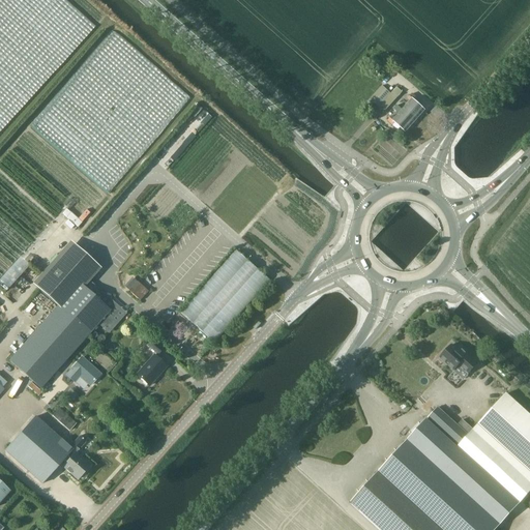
[(66,0),(0,0),(0,131),(96,27),(66,0)]
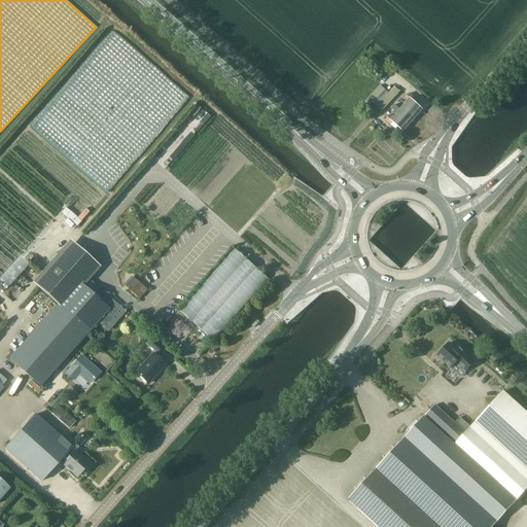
[(188,100),(113,35),(33,128),(107,192),(188,100)]
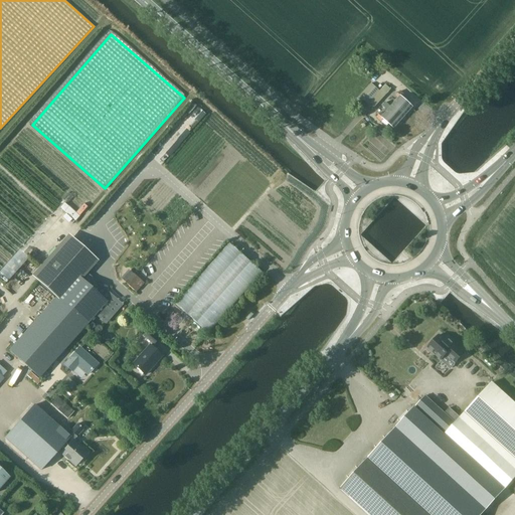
[(371,83),(356,100),(360,104),(363,101),(368,105),(373,109),(387,93),(389,90),(381,83),(379,86),(382,89),(380,92),(371,83)]
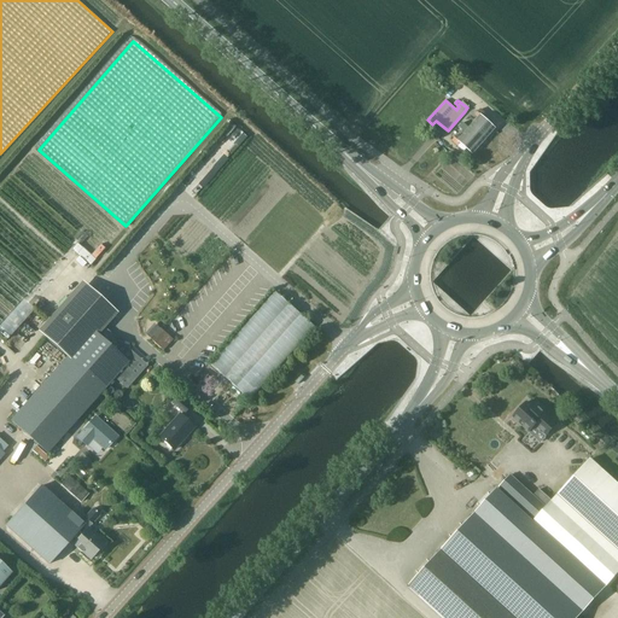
[(478,117),(472,124),(489,139),(496,130),(483,118),(487,115),(482,110),(477,116),(478,117)]
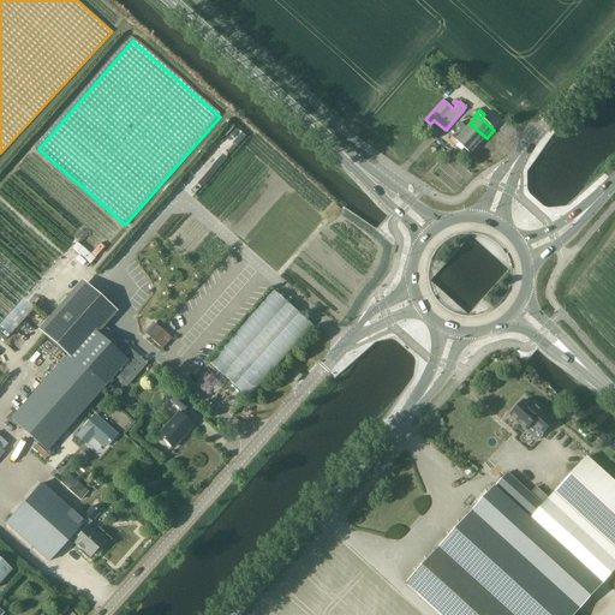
[(487,138),(470,124),(467,127),(461,123),(459,125),(464,130),(463,131),(479,145),(487,138)]
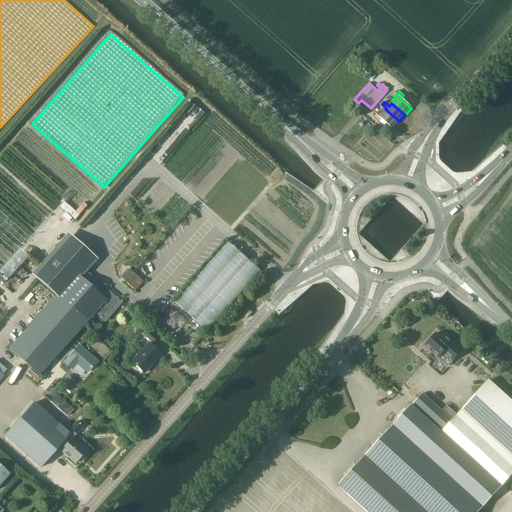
[(393,128),(399,121),(385,109),(382,113),(380,112),(376,117),(380,120),(381,118),(393,128)]
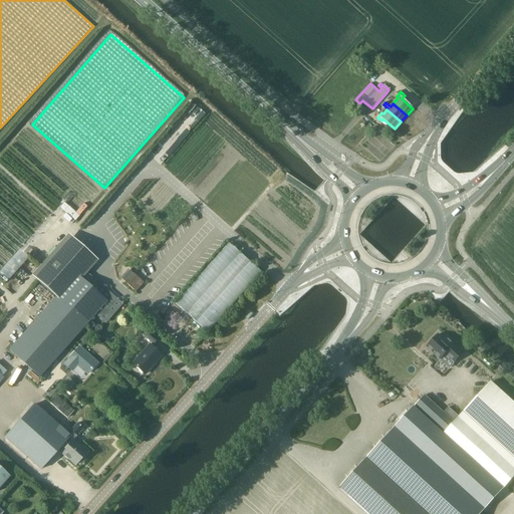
[(186,130),(166,153),(170,157),(190,133),(186,130)]
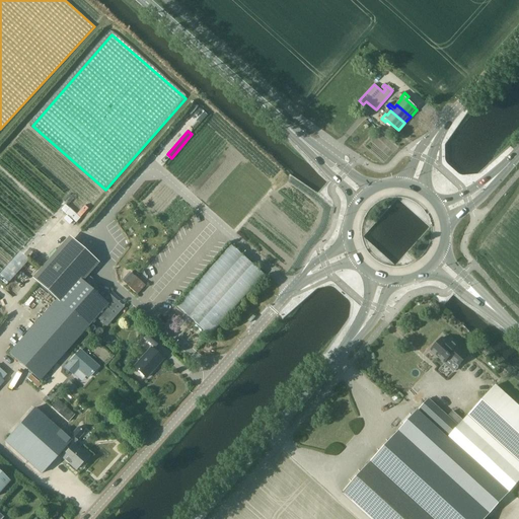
[(63,202),(67,206),(73,199),(70,196),(63,202)]
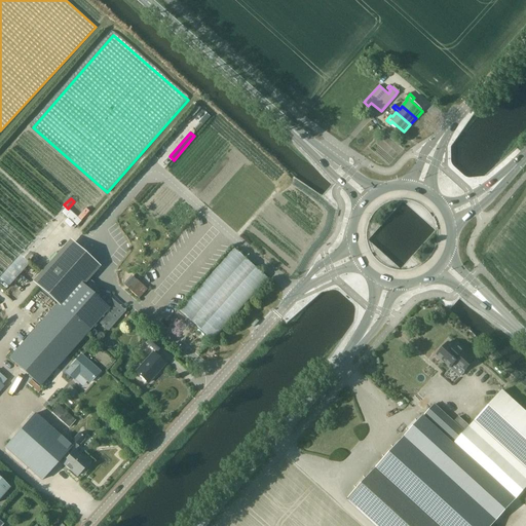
[(62,213),(77,226),(89,212),(85,209),(77,218),(66,208),(62,213)]
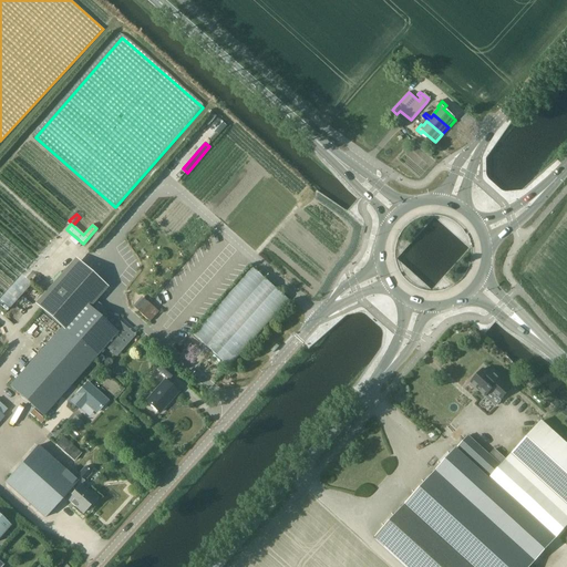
[(0,228),(0,258),(1,260),(4,257),(4,253),(16,253),(16,247),(21,247),(0,228)]
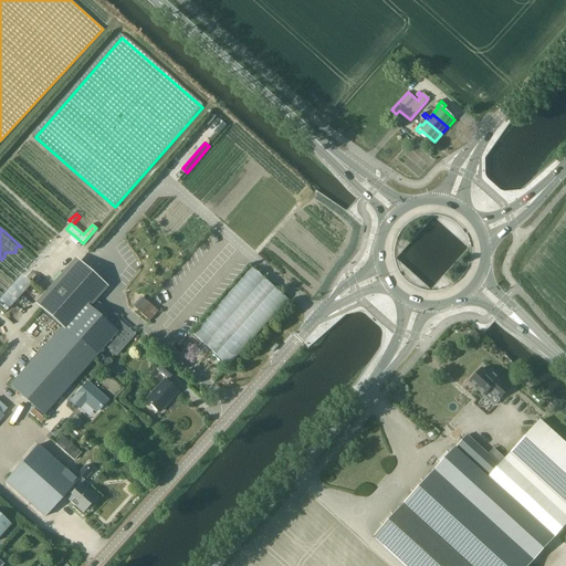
[(79,259),(38,305),(64,327),(96,356),(105,347),(116,357),(135,335),(111,314),(105,320),(93,308),(112,287),(79,259)]
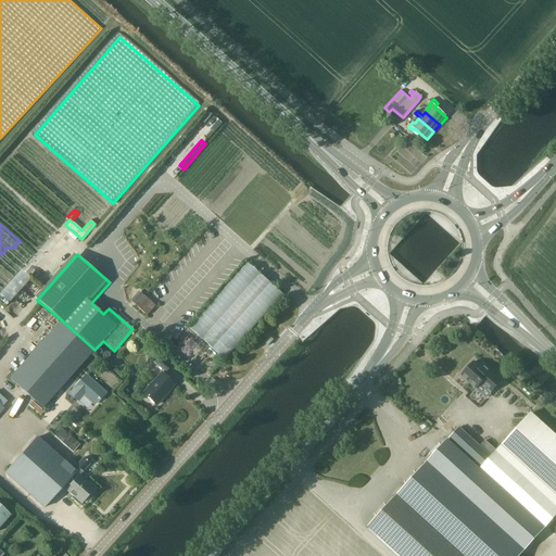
[(225,359),(282,293),(248,263),(190,329),(225,359)]
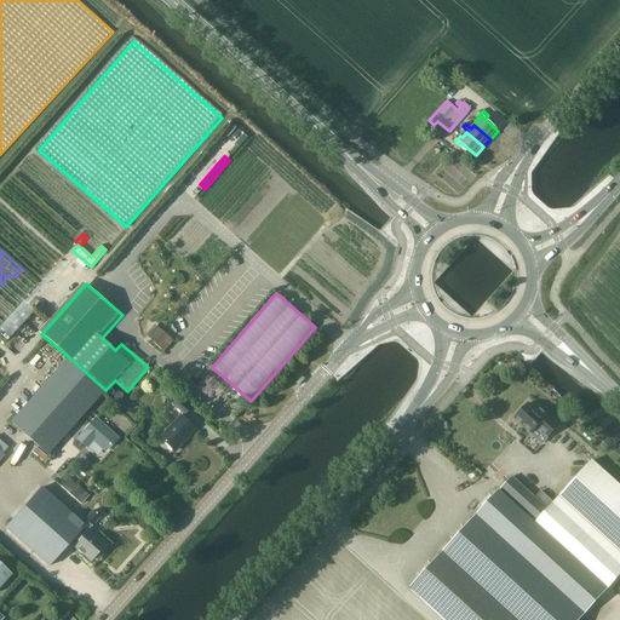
[(0,327),(0,331),(7,338),(33,310),(23,302),(0,327)]
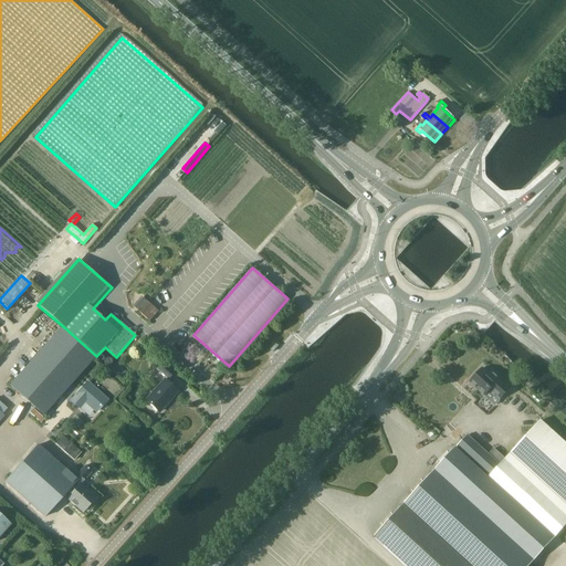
[(138,310),(150,321),(158,313),(145,302),(138,310)]
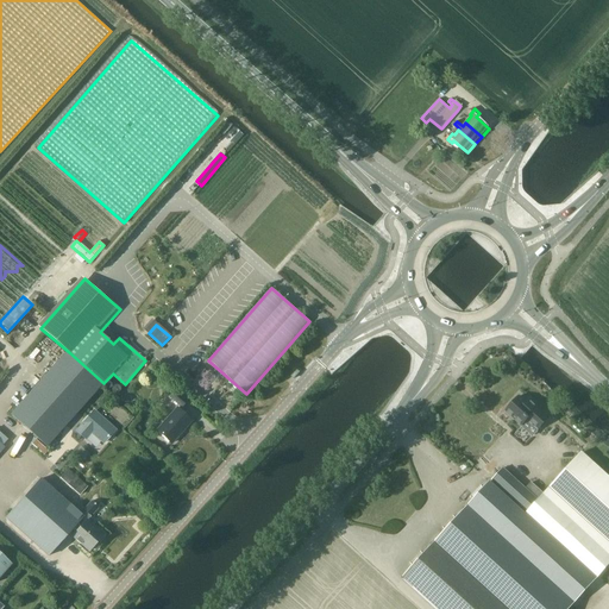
[(69,352),(14,414),(49,445),(104,383),(69,352)]
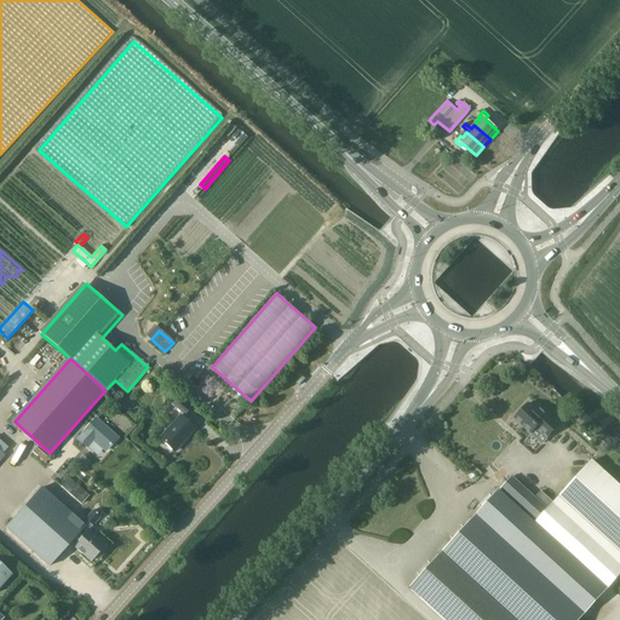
[(189,417),(195,411),(183,400),(177,406),(189,417)]
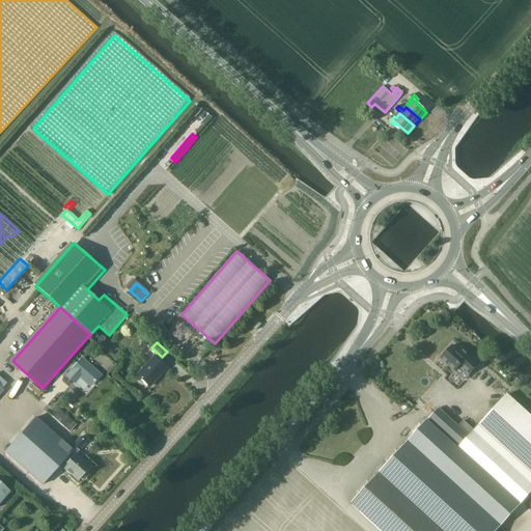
[(440,359),(454,371),(459,366),(469,375),(472,372),(475,374),(482,367),(464,351),(462,354),(452,345),(440,359)]
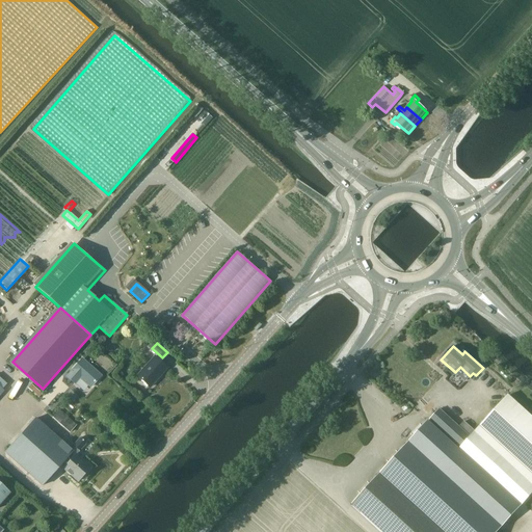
[(152,388),(169,369),(157,357),(139,377),(152,388)]
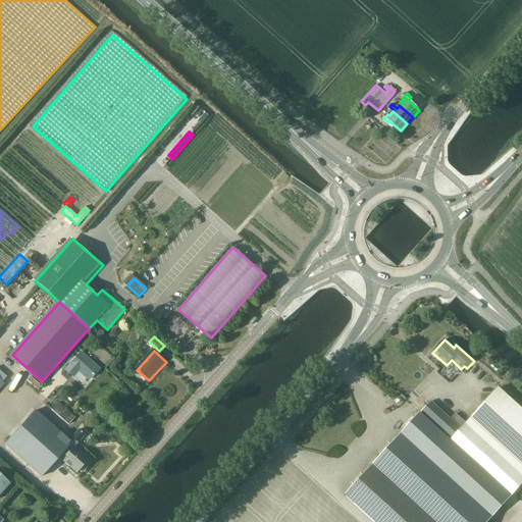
[(81,353),(65,370),(72,376),(77,370),(89,380),(99,369),(81,353)]
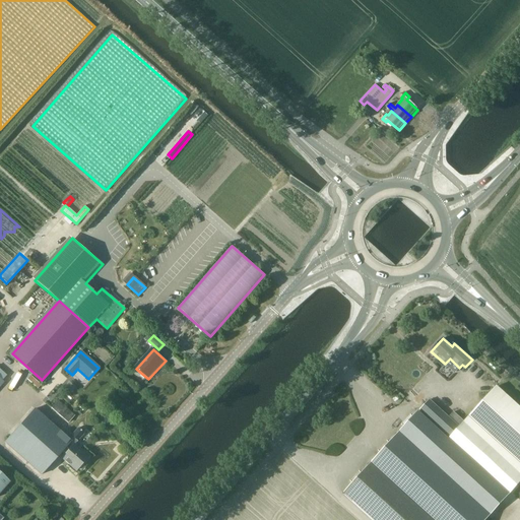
[(465,377),(478,389),(483,383),(471,371),(465,377)]
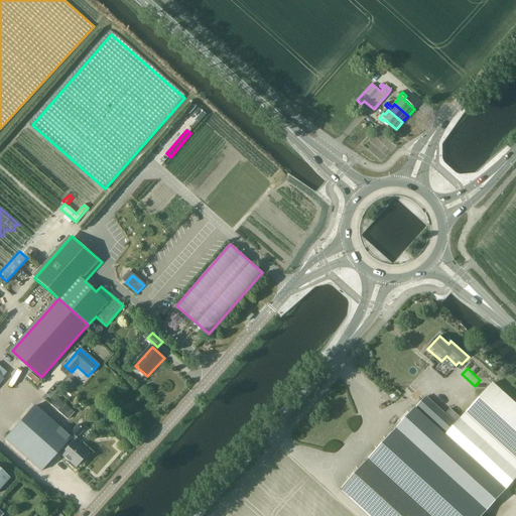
[(515,406),(491,384),(456,424),(425,397),(416,407),(506,489),(515,478),(515,406)]
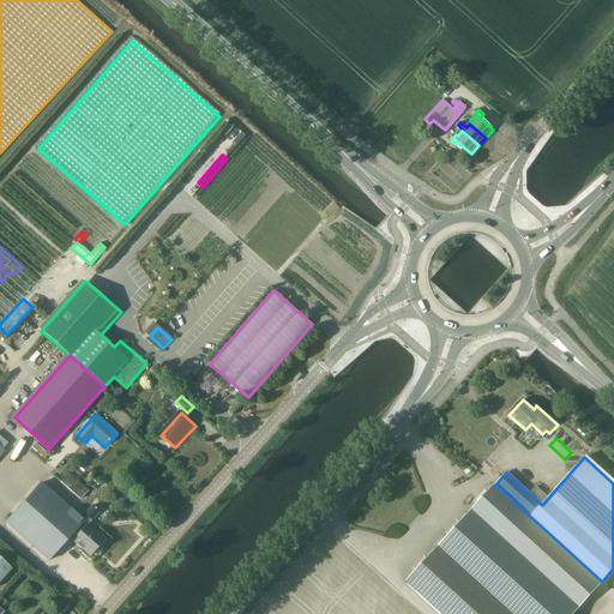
[(80,500),(89,492),(68,473),(60,482),(80,500)]
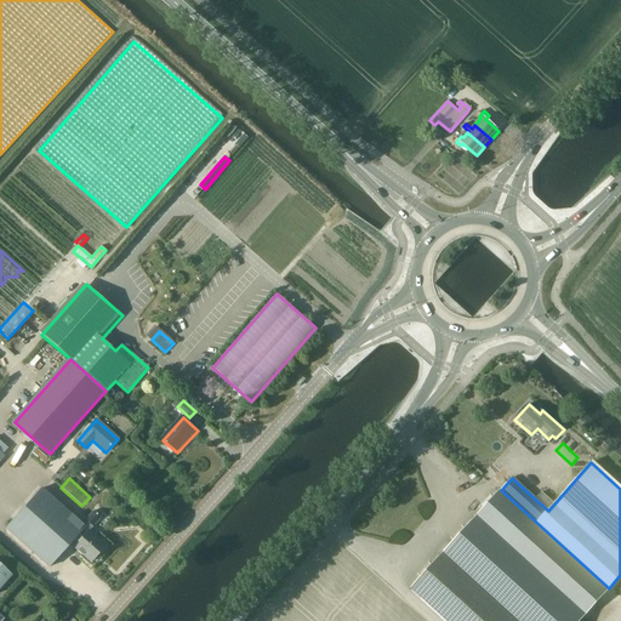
[(106,546),(90,531),(93,528),(97,530),(104,522),(97,514),(92,511),(85,519),(84,520),(87,524),(85,528),(41,489),(6,529),(50,568),(77,539),(80,541),(74,548),(91,563),(106,546)]
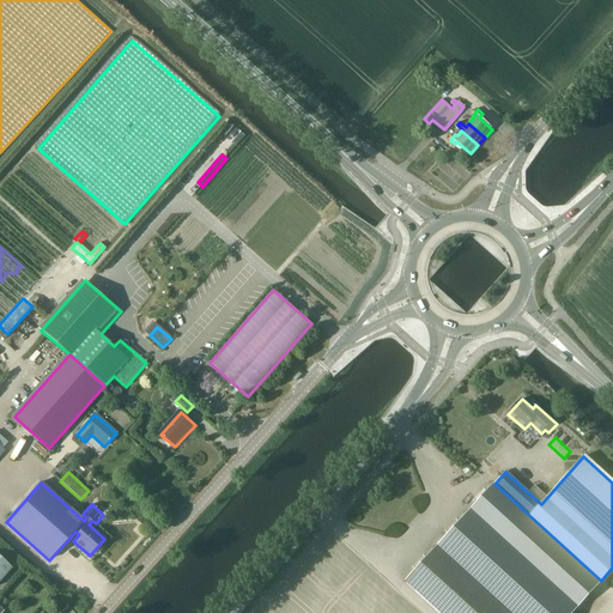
[(601,581),(495,484),(469,510),(504,541),(577,607),(601,581)]
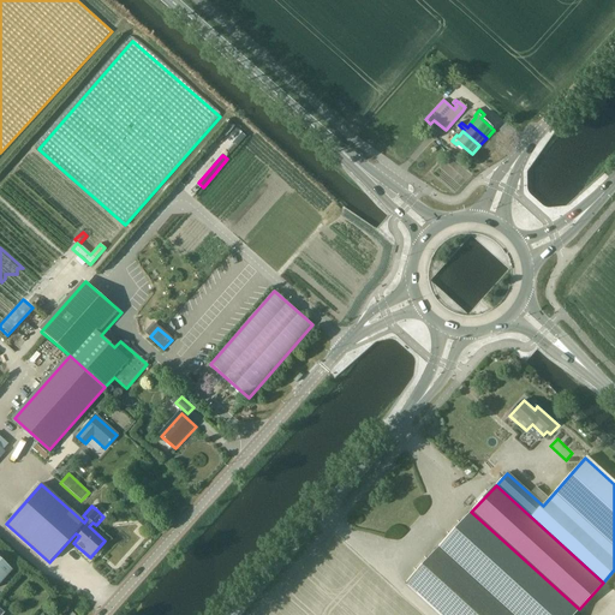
[(506,543),(471,512),(406,584),(441,614),(573,614),(579,609),(506,543)]
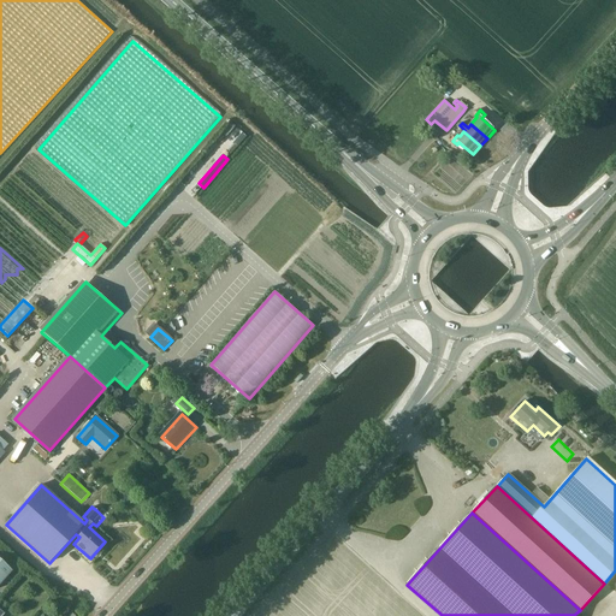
[(0,584),(11,572),(0,561),(0,584)]
